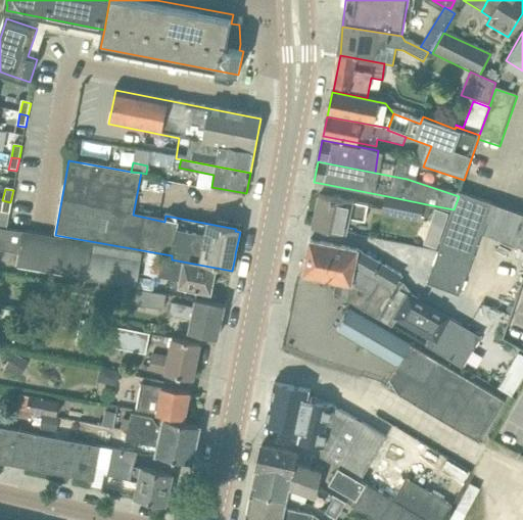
[(522,217),(459,194),(459,196),(454,209),(438,252),(427,285),(460,296),(480,236),(522,250),(522,217)]
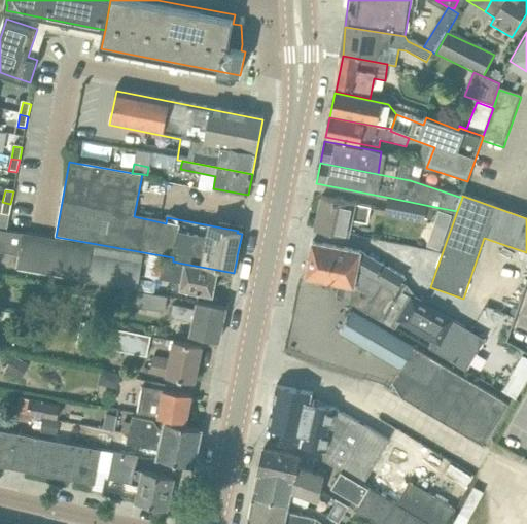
[(322,198),(316,230),(348,236),(351,220),(367,224),(371,208),(322,198)]
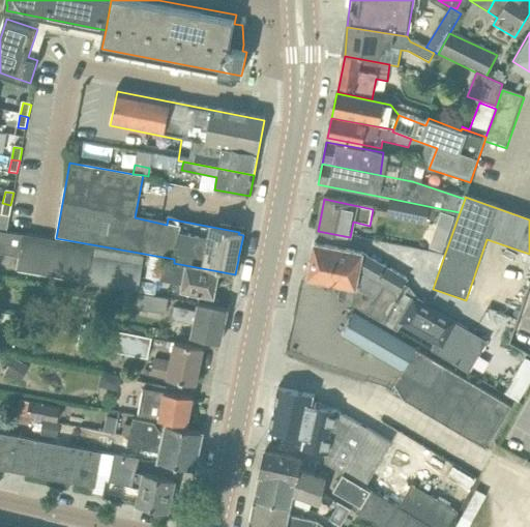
[(438,208),(392,199),(389,217),(425,224),(427,221),(434,223),(438,208)]
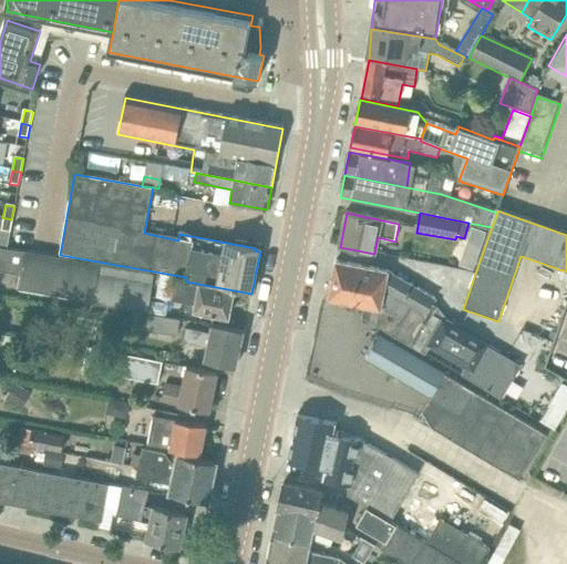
[(11,219),(2,217),(0,231),(9,233),(11,219)]
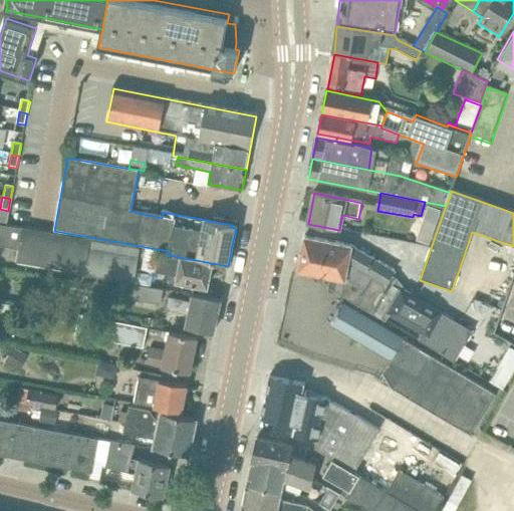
[(428,208),(424,220),(436,224),(440,212),(428,208)]
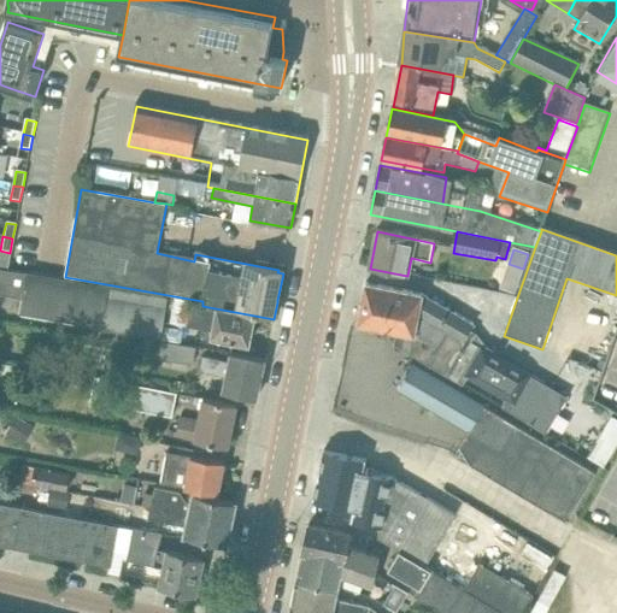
[(168,300),(0,270),(0,296),(23,301),(21,316),(160,340),(168,300)]
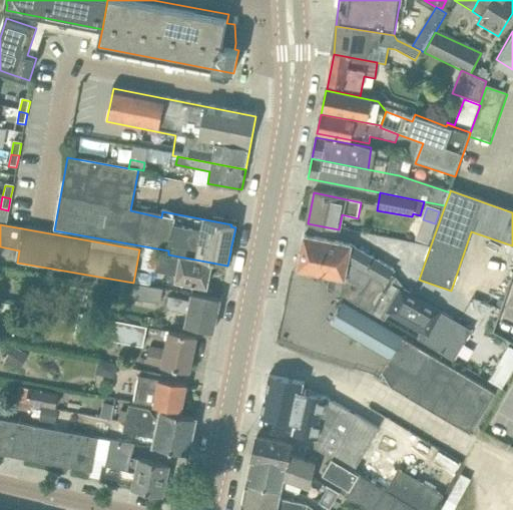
[(353,246),(305,236),(298,271),(330,277),(328,288),(380,320),(398,288),(393,285),(397,279),(394,273),(395,271),(353,246)]
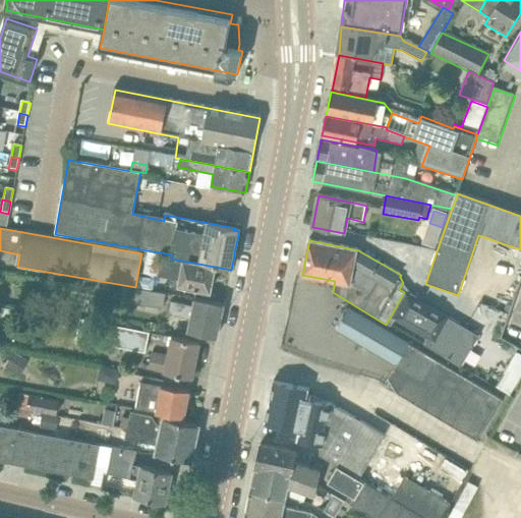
[(171,259),(162,256),(159,275),(180,279),(179,287),(190,289),(210,293),(215,267),(171,259)]
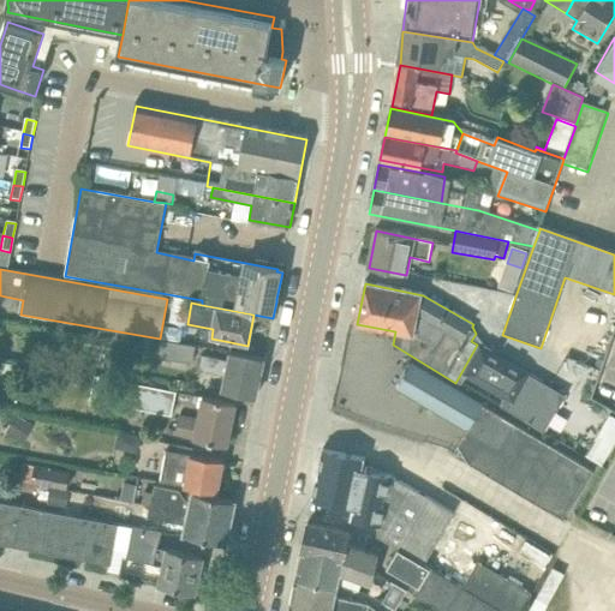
[(195,349),(159,345),(156,359),(192,365),(195,349)]
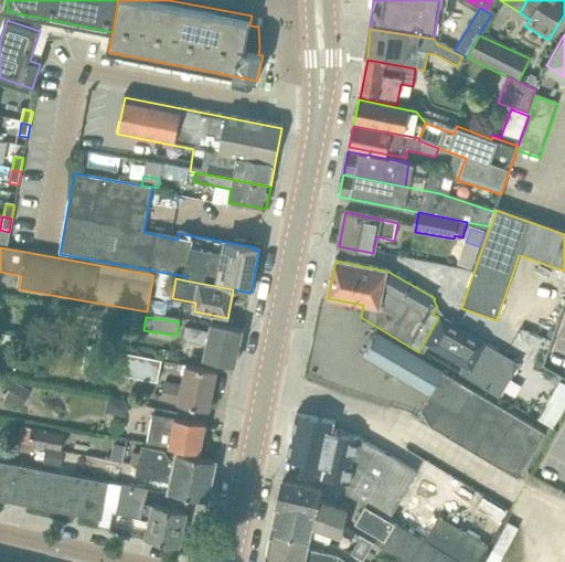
[(519,367),(438,317),(418,352),(498,400),(519,367)]
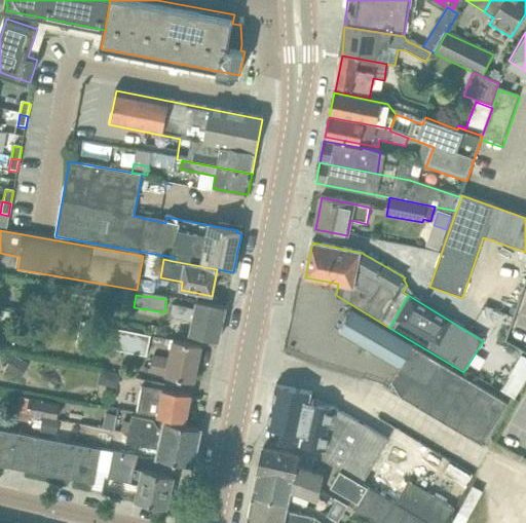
[(189,336),(198,338),(218,342),(225,309),(196,303),(195,310),(173,306),(170,319),(192,324),(189,336)]
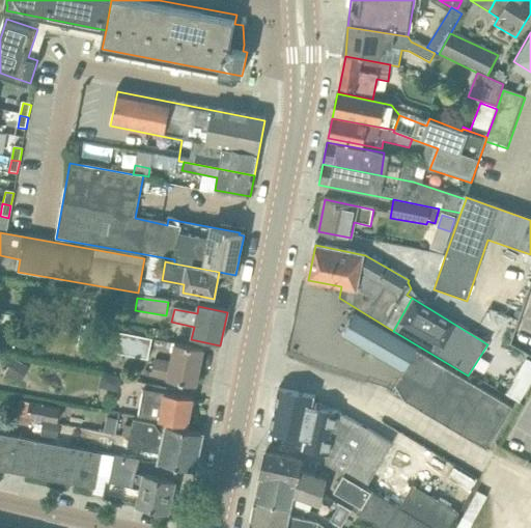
[(515,409),(353,313),(340,336),(402,372),(390,394),(490,452),(497,441),(515,409)]
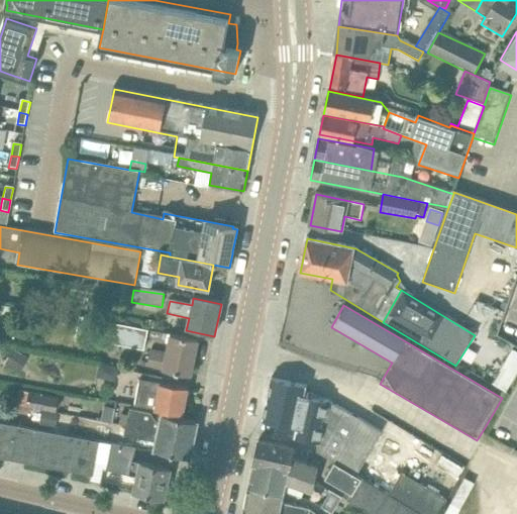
[(79,319),(76,337),(143,350),(147,332),(79,319)]
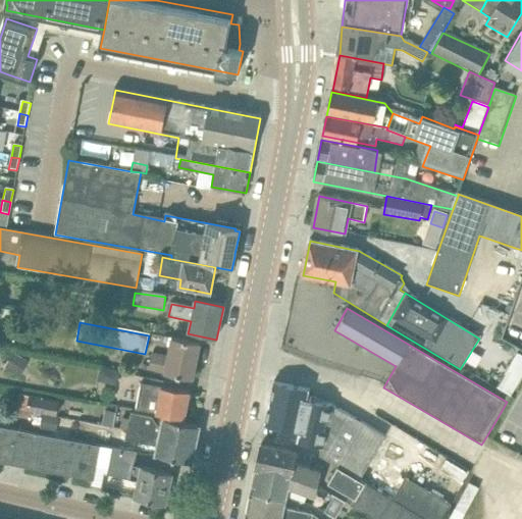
[(200,345),(171,340),(167,359),(152,356),(149,371),(164,374),(193,380),(200,345)]
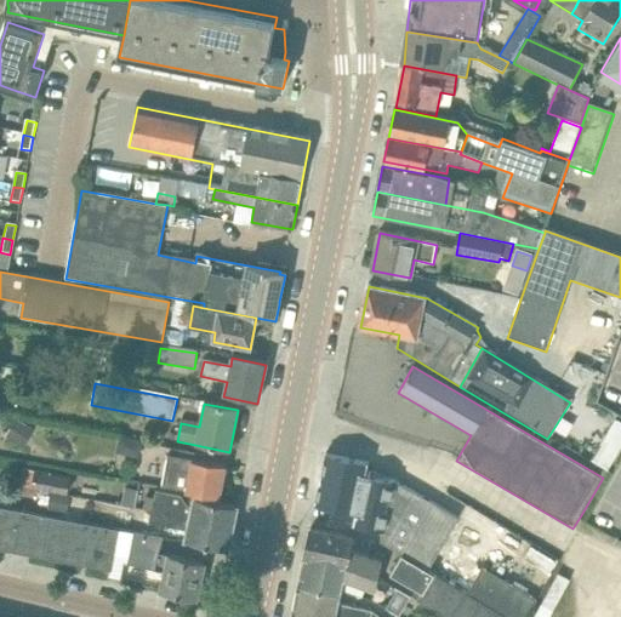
[(620,422),(616,420),(604,439),(620,447),(620,422)]
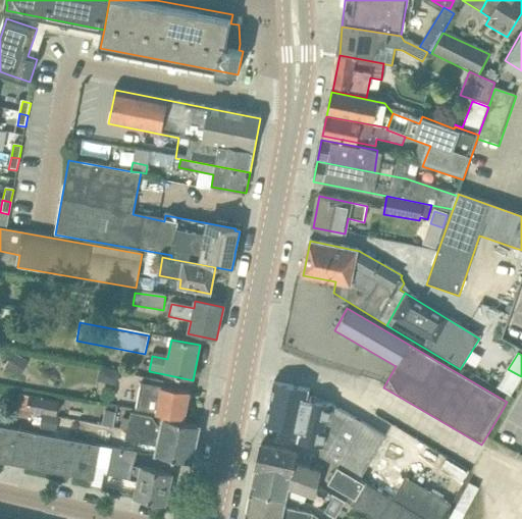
[(189,393),(141,383),(137,411),(185,419),(189,393)]
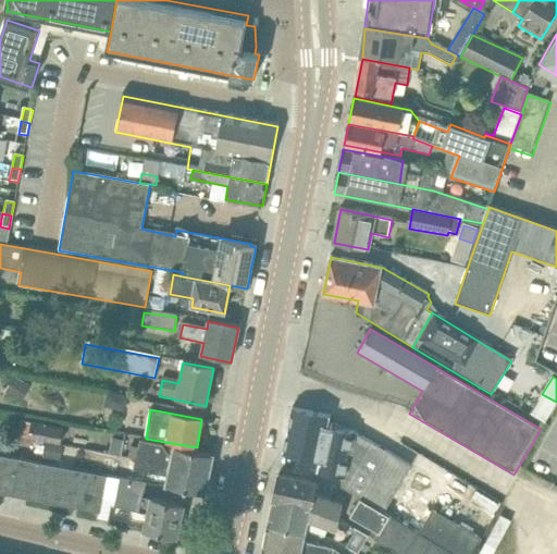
[(283,453),(283,454),(319,462),(317,471),(343,478),(341,487),(367,502),(383,512),(410,467),(388,454),(386,453),(353,433),(326,428),(329,417),(313,414),(292,409),(292,410),(287,431),(283,453)]
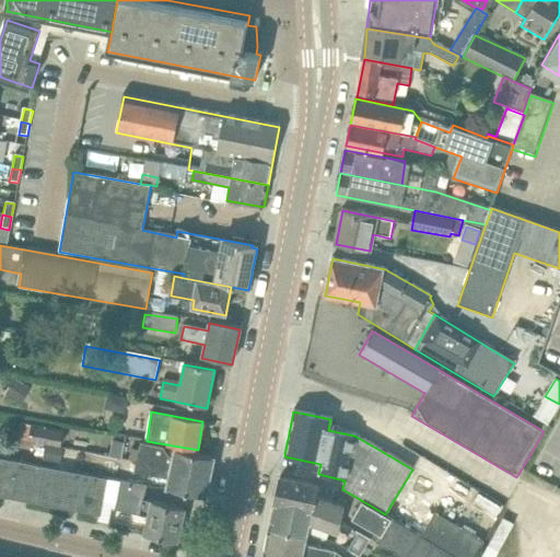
[(28,442),(56,448),(60,449),(63,432),(32,426),(31,427),(20,425),(18,439),(28,441),(28,442)]
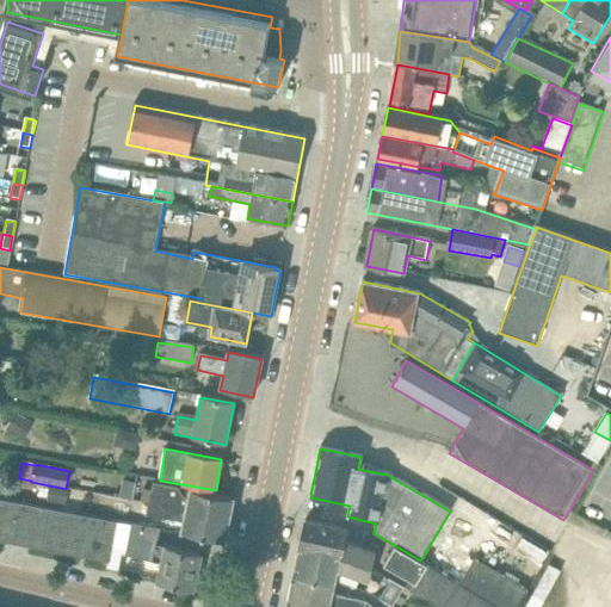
[(153,484),(152,493),(149,505),(229,521),(233,501),(190,491),(189,501),(184,500),(178,489),(153,484)]
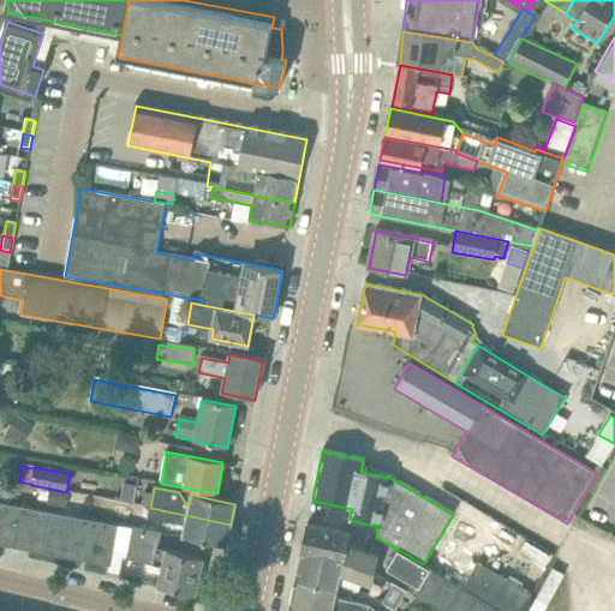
[(0,503),(0,545),(13,549),(22,507),(0,503)]
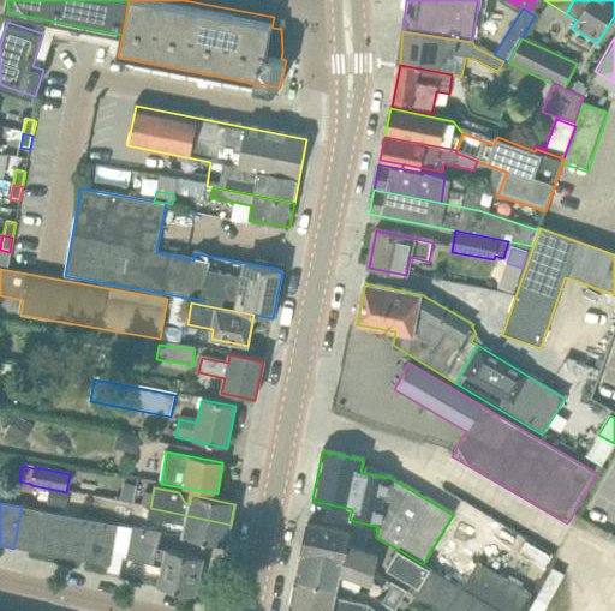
[(22,507),(13,549),(112,567),(121,526),(22,507)]
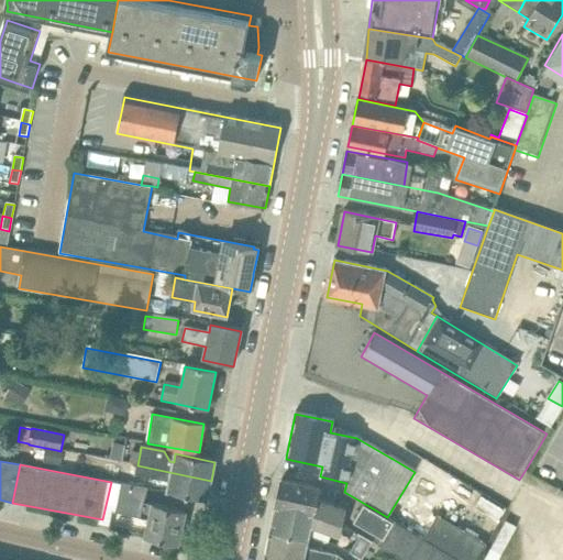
[(211,481),(138,465),(135,476),(168,483),(167,492),(207,500),(211,481)]
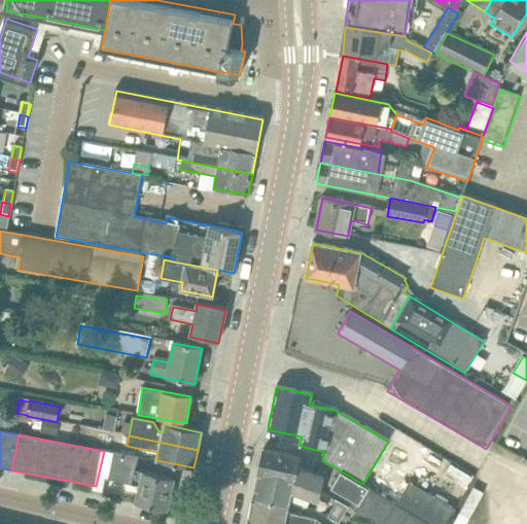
[(299,458),(264,451),(258,473),(293,480),(320,490),(322,478),(296,467),(299,458)]
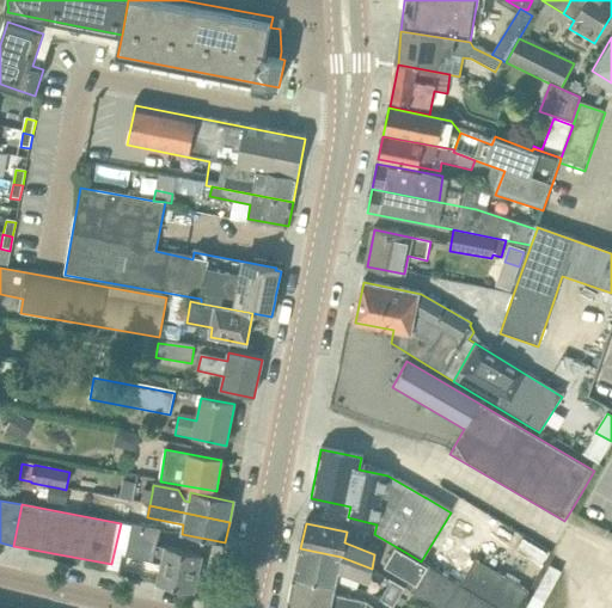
[(160,532),(132,526),(126,557),(161,565),(158,583),(194,590),(202,557),(157,546),(160,532)]
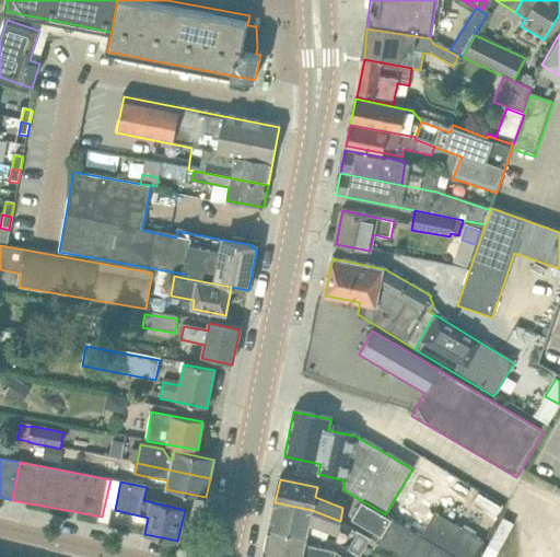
[(435,483),(421,508),(431,514),(443,495),(435,483)]
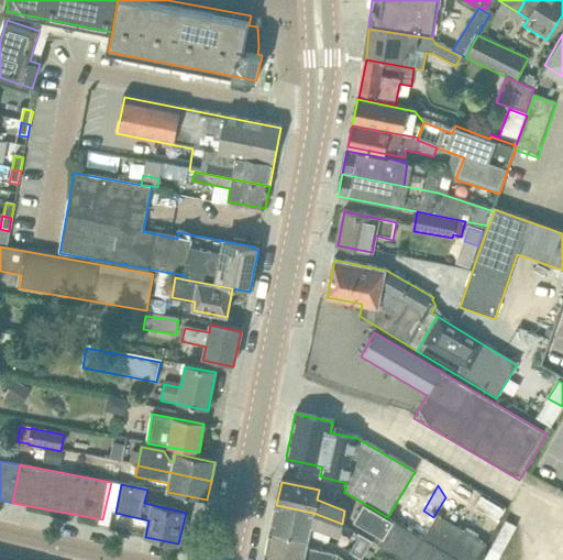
[(313,513),(276,505),(271,529),(308,537),(311,526),(339,538),(342,524),(313,513)]
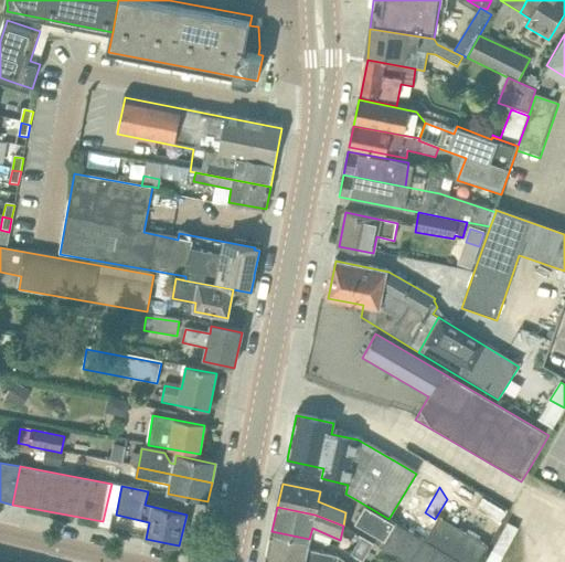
[(451,561),(454,559),(424,541),(366,507),(356,523),(384,540),(380,548),(403,561),(451,561)]
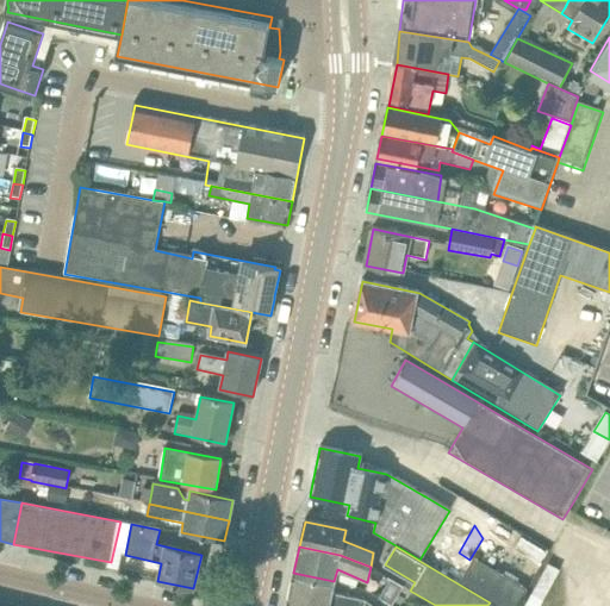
[(473,558),(459,582),(498,605),(518,605),(528,591),(520,586),(520,588),(503,579),(504,576),(473,558)]
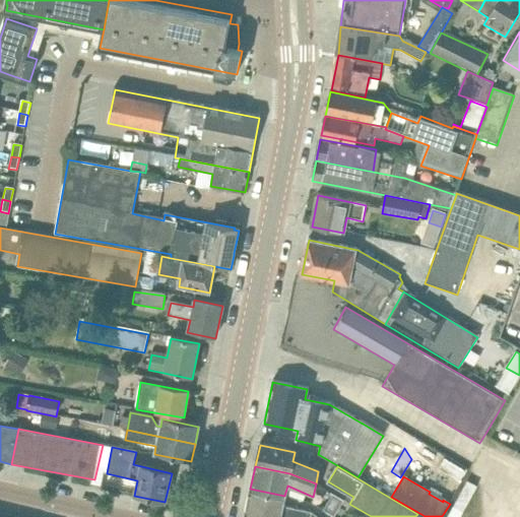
[(284,496),(250,489),(245,512),(265,516),(313,516),(309,514),(282,508),(284,496)]
